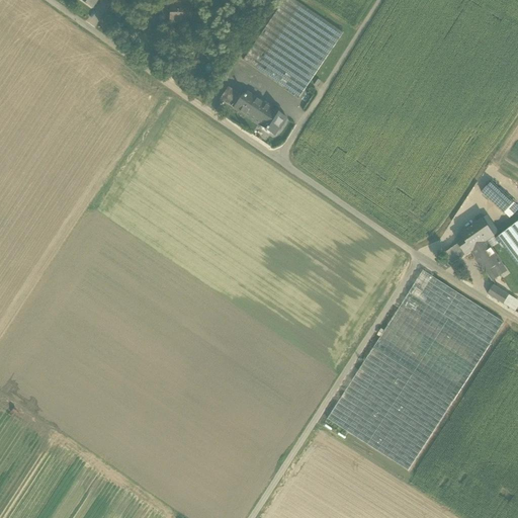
[(342,34),(291,0),(283,0),(244,61),(249,65),(259,72),(299,99),(342,34)]
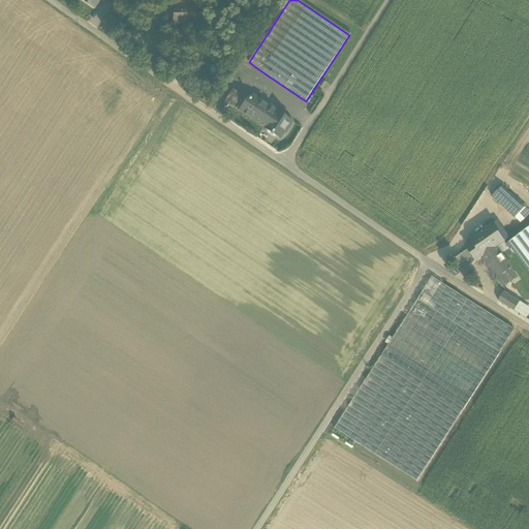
[(165,13),(165,3),(157,3),(157,13),(165,13)]
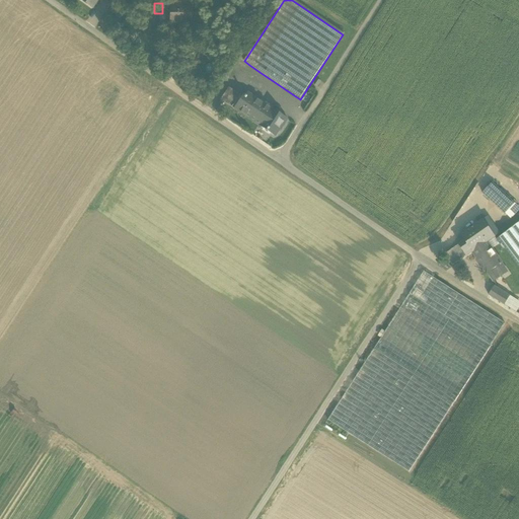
[(204,6),(191,6),(191,15),(204,14),(204,6)]
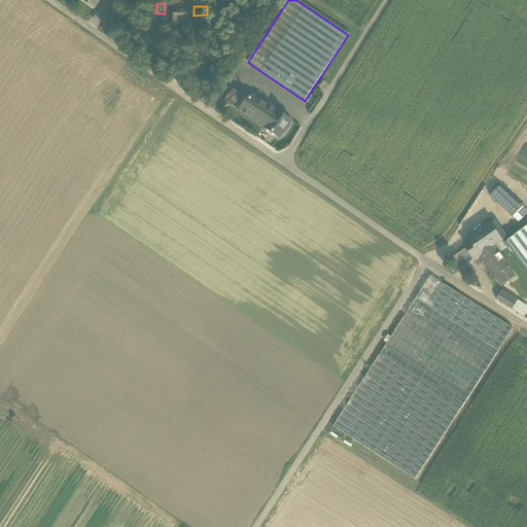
[(207,14),(194,15),(194,25),(207,24),(207,14)]
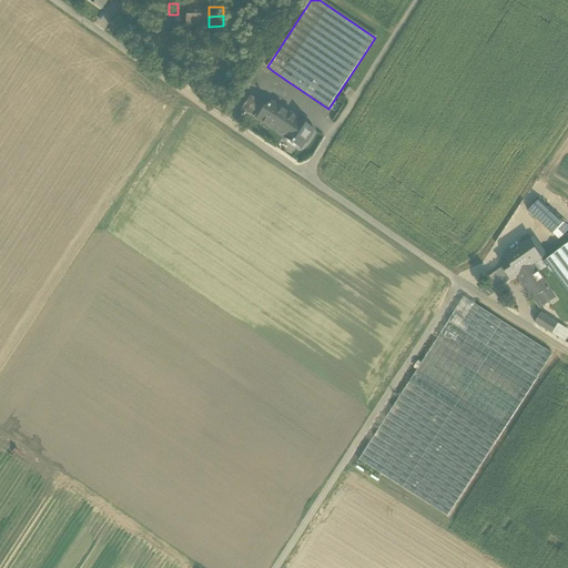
[(284,79),(273,71),(267,80),(279,87),(284,79)]
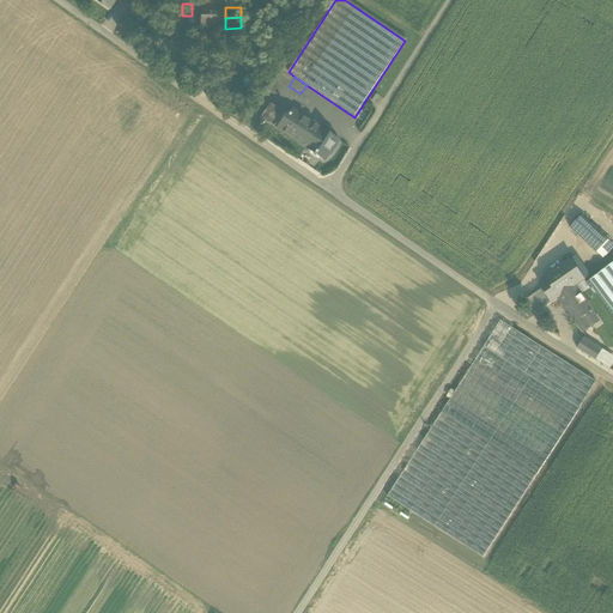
[(283,114),(271,105),(261,120),(273,128),(283,114)]
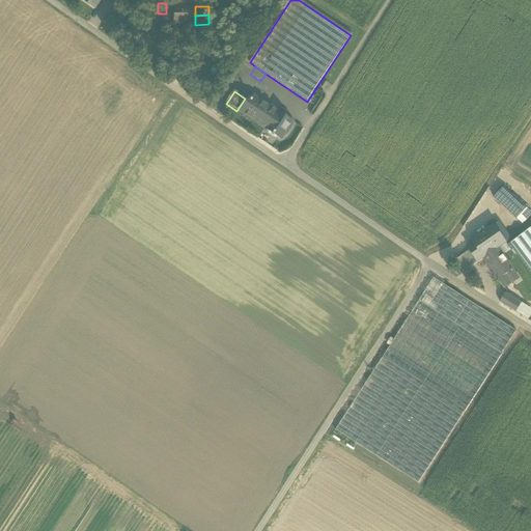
[(245,99),(236,111),(243,114),(250,103),(245,99)]
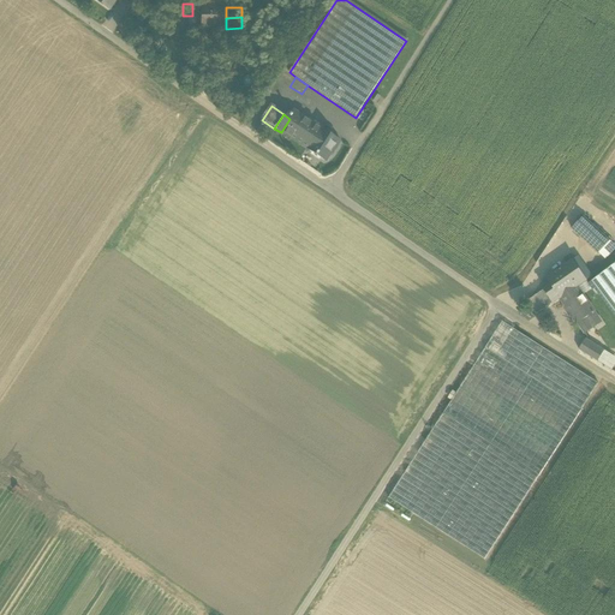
[(310,125),(293,114),(290,119),(281,132),(300,145),(309,133),(306,132),(310,125)]
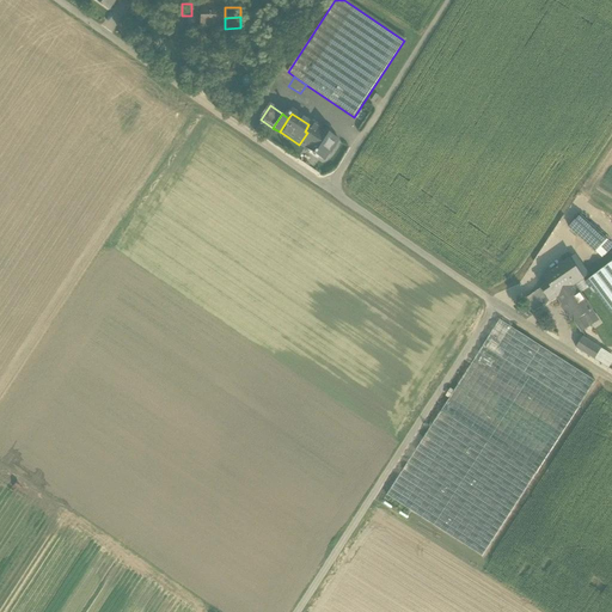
[(319,132),(308,124),(305,132),(307,133),(299,145),(307,150),(306,151),(323,163),(332,148),(335,150),(340,144),(319,130),(319,132)]
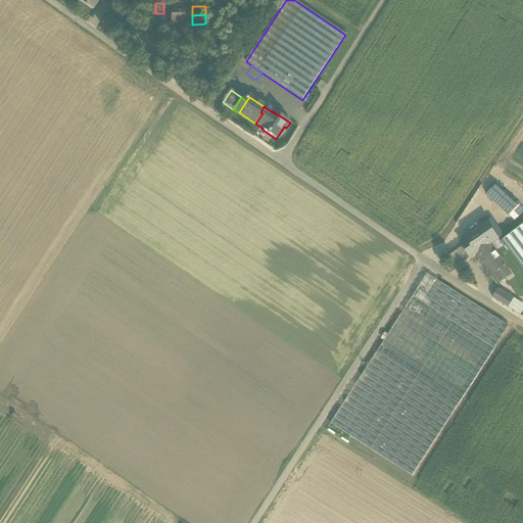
[(519,205),(495,185),(486,195),(509,216),(519,205)]
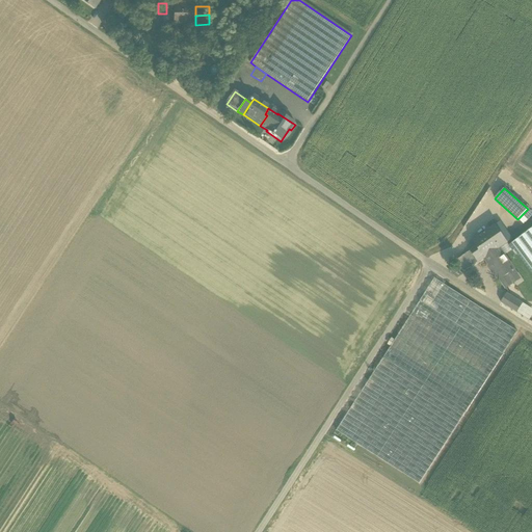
[(531,213),(528,209),(517,219),(523,224),(531,213)]
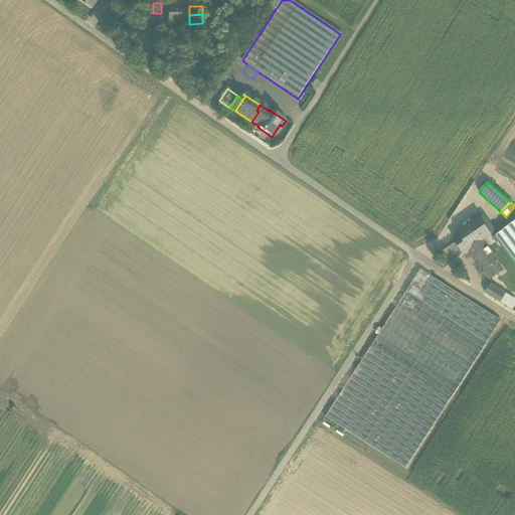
[(501,212),(462,239),(469,250),(483,240),(508,223),(501,212)]
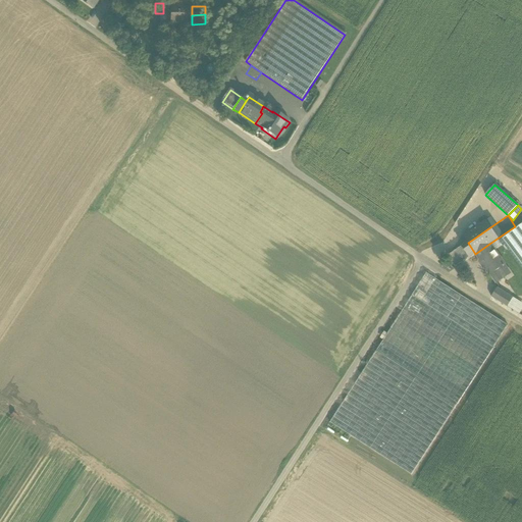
[(521,229),(506,244),(521,264),(521,229)]
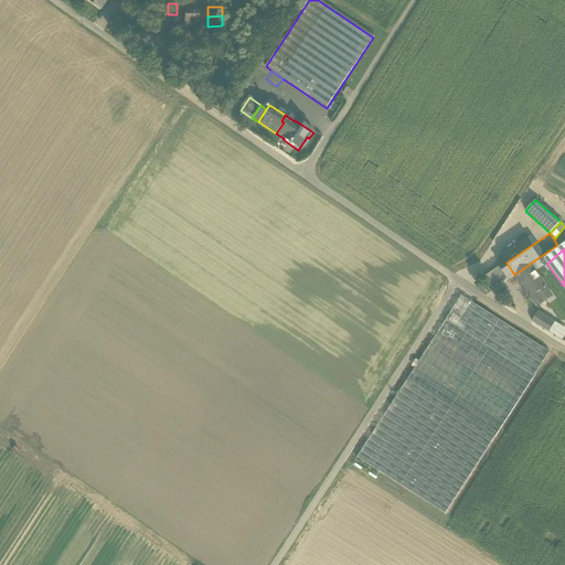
[(507,263),(484,277),(492,289),(514,275),(507,263)]
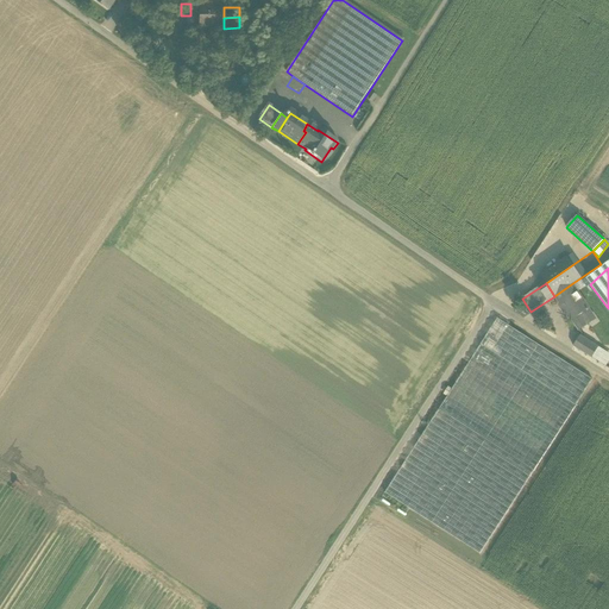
[(589,309),(571,284),(554,296),(572,321),(579,331),(595,320),(588,309),(589,309)]
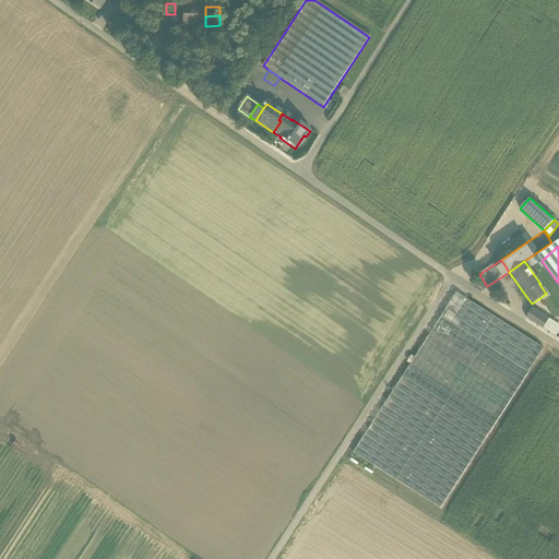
[(440,318),(527,375),(544,351),(455,293),(440,318)]
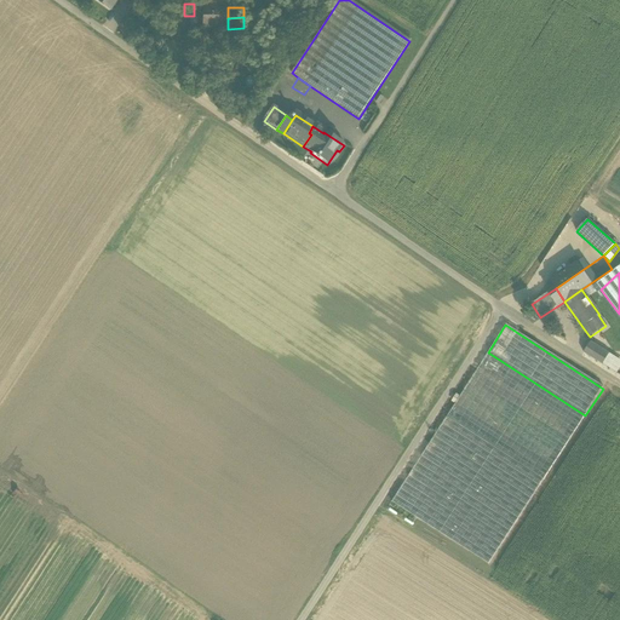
[(608,355),(590,344),(584,354),(602,365),(608,355)]
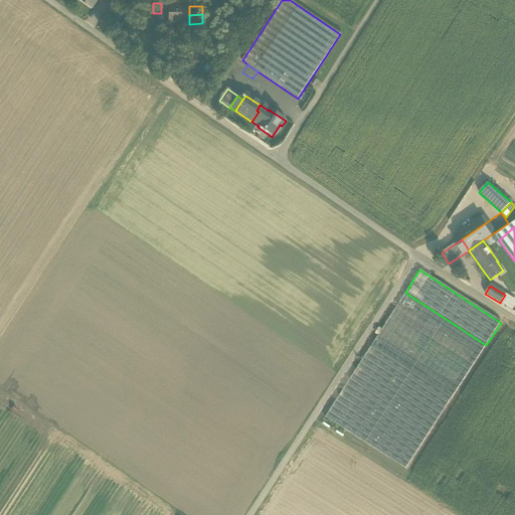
[(486,345),(405,293),(370,347),(452,398),(486,345)]
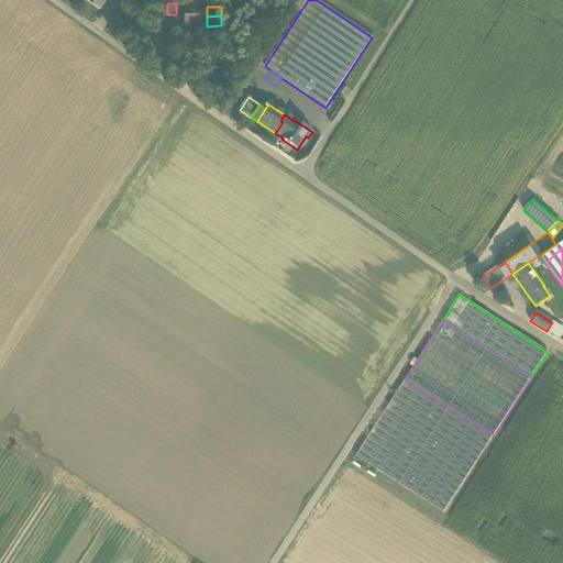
[(562,328),(552,322),(547,331),(560,340),(562,333),(562,328)]
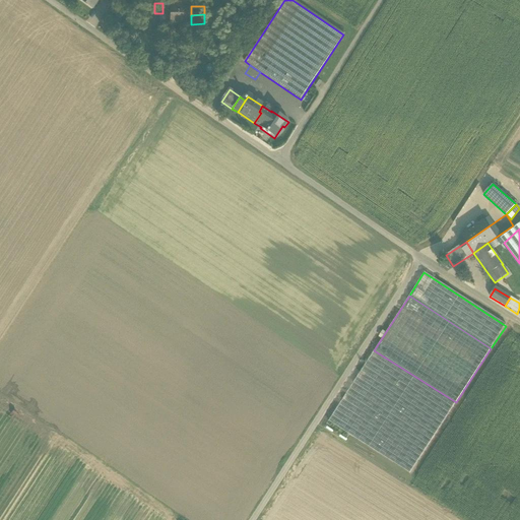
[(456,402),(374,350),(328,420),(409,473),(456,402)]
